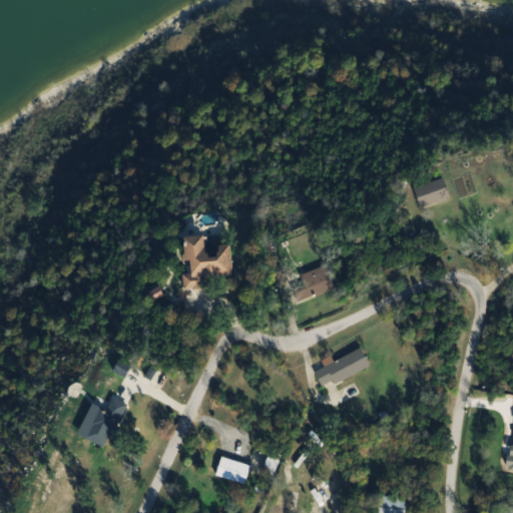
[(421,206),(451,196),(445,178),(415,188),(421,206)]
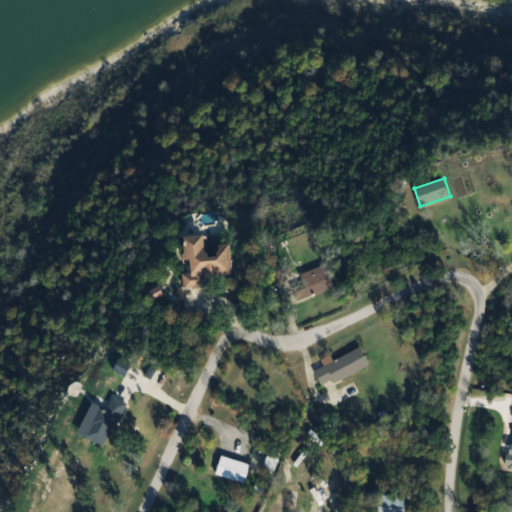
[(234,276),(232,246),(207,247),(207,236),(184,237),(185,273),(183,274),(184,288),(212,287),(211,278),(234,276)]
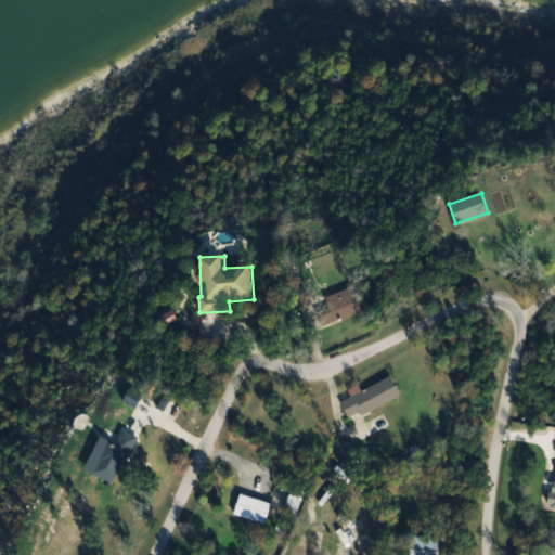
[(334,325),(364,308),(355,291),(324,308),(334,325)]
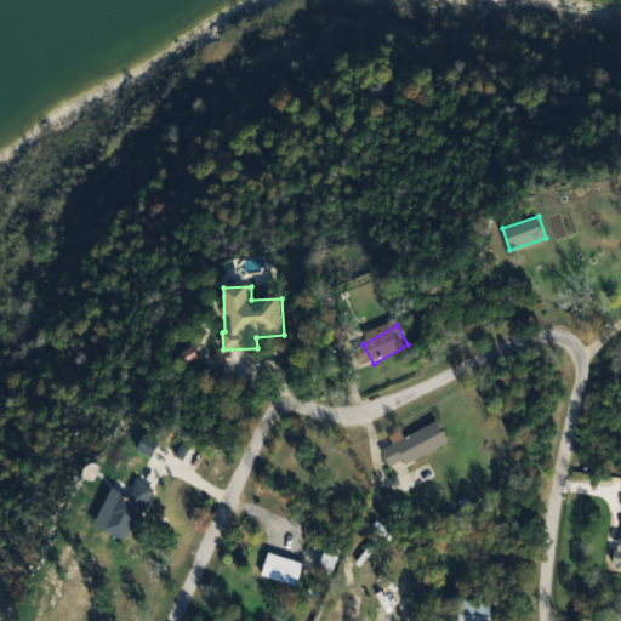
[(393,471),(450,444),(439,421),(405,438),(403,432),(380,443),(393,471)]
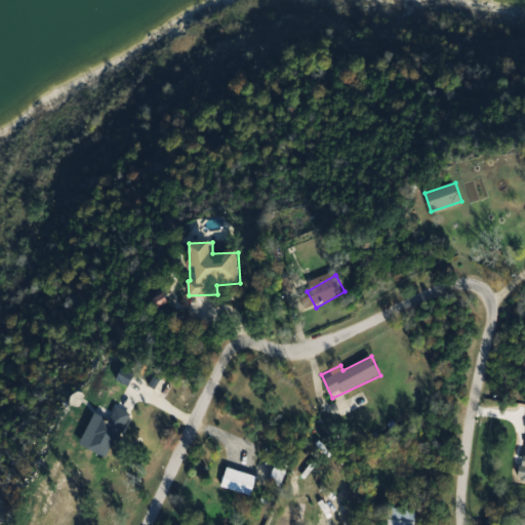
[(129,412),(117,406),(110,420),(102,416),(86,447),(108,457),(129,412)]
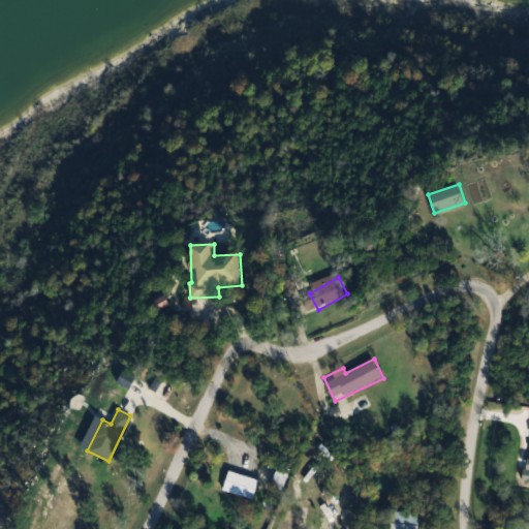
[(292,471),(282,465),(271,485),(281,491),(292,471)]
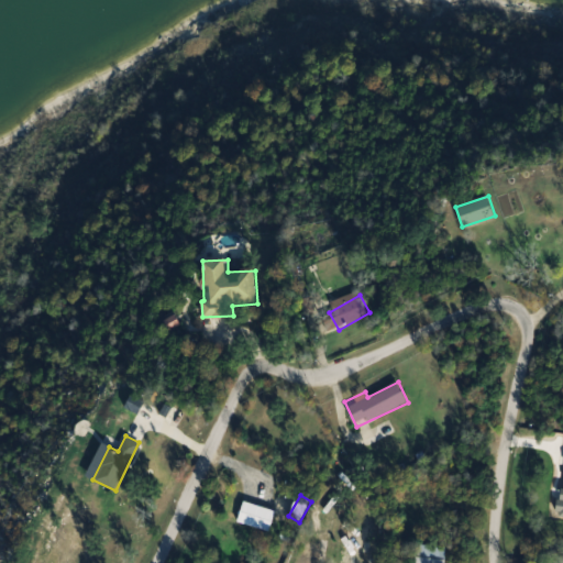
[(238,522),(269,532),(276,511),(244,501),(238,522)]
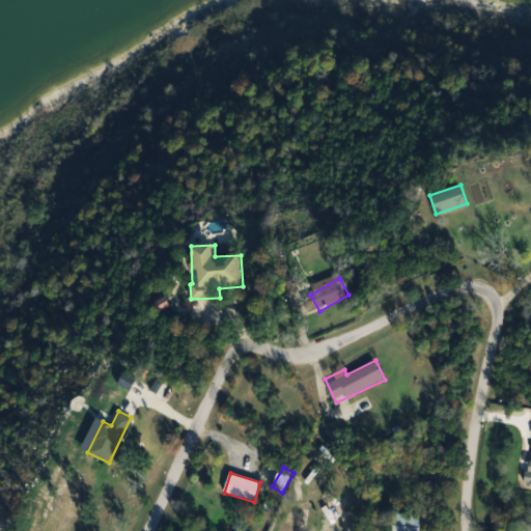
[(342,530),(348,499),(339,497),(332,530),(342,530)]
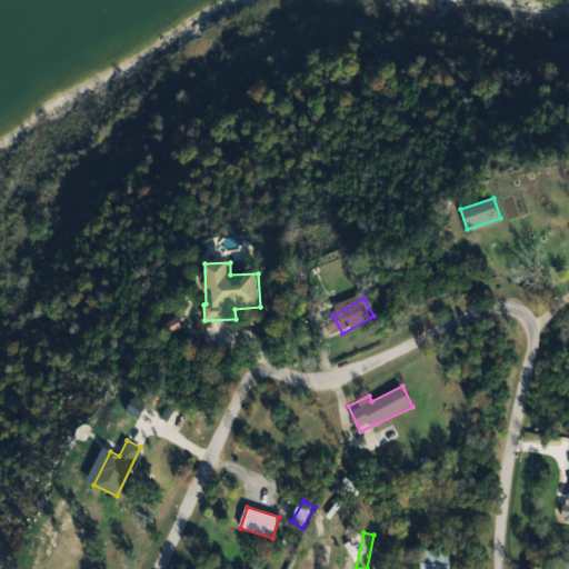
[(451,568),(452,553),(419,550),(417,568),(451,568)]
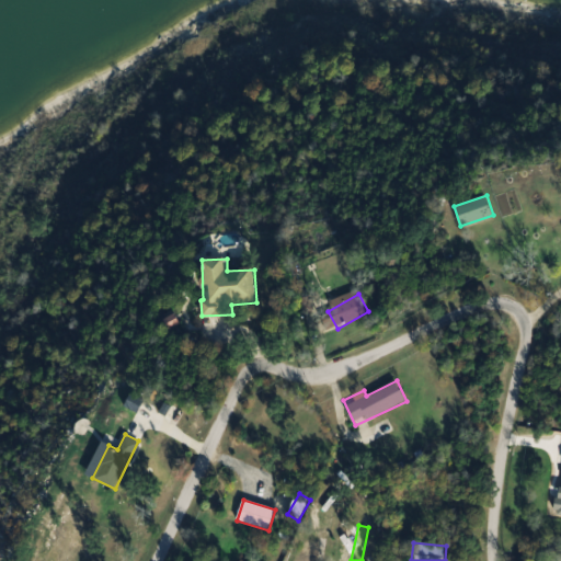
[(310,560),(315,553),(304,549),(298,560),(310,560)]
